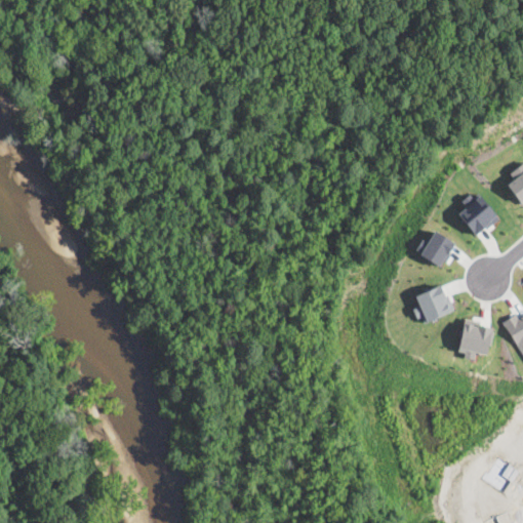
[(515,179),(507,185),(522,205),(522,163),(510,173),(515,179)]
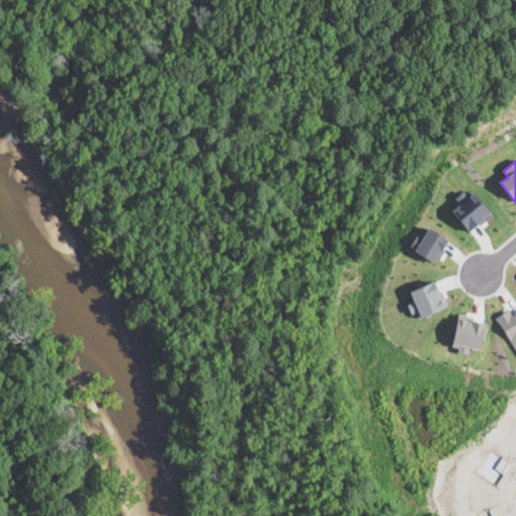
[(469,233),(493,216),(475,192),(451,210),(469,233)]
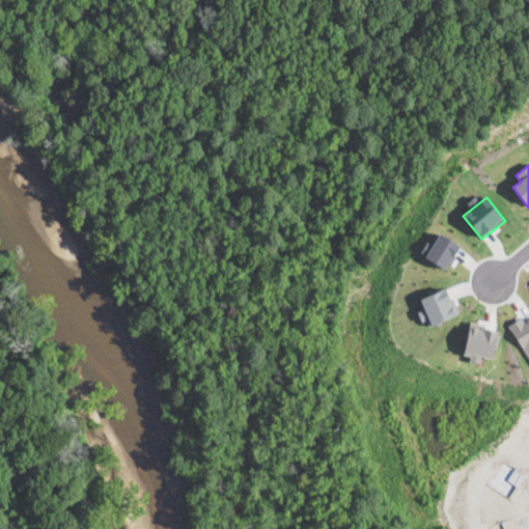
[(420,255),(447,269),(460,244),(438,233),(432,245),(425,243),(420,255)]
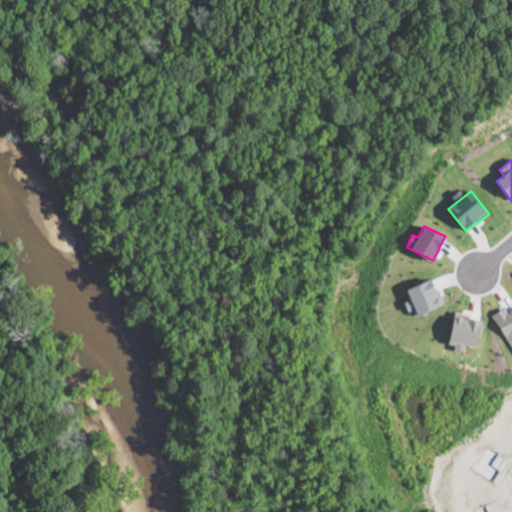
[(411,300),(407,302),(413,317),(444,304),(433,278),(407,290),(411,300)]
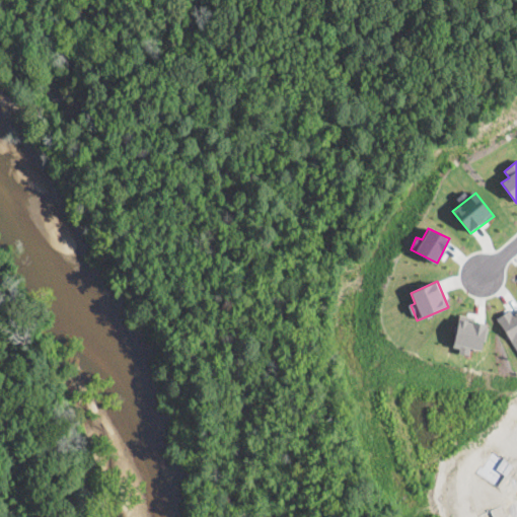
[(516,312),(514,313),(511,310),(498,318),(516,349),(516,312)]
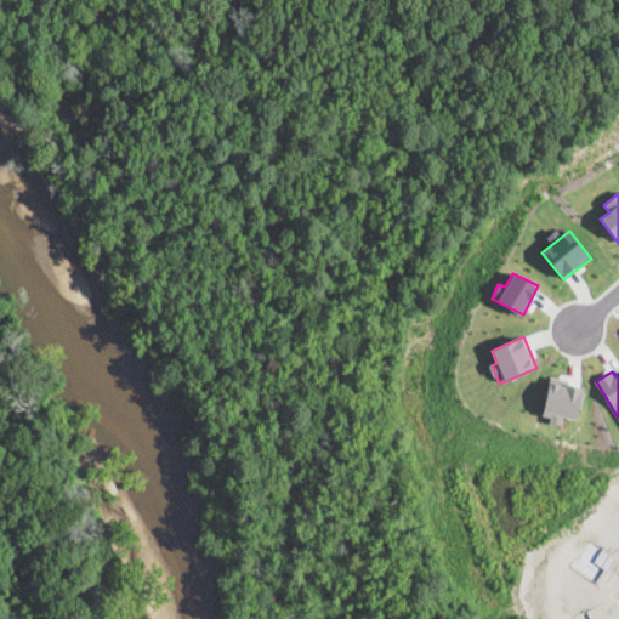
[(563,418),(578,420),(583,385),(549,380),(543,420),(562,422),(563,418)]
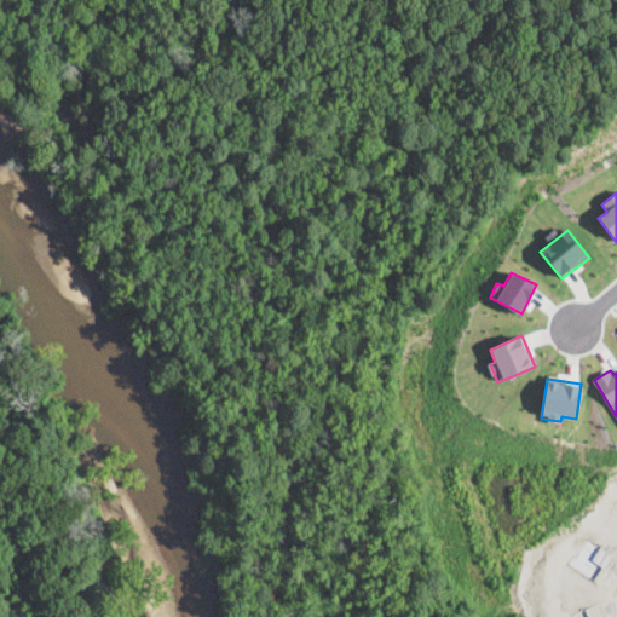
All buildings are outlined.
